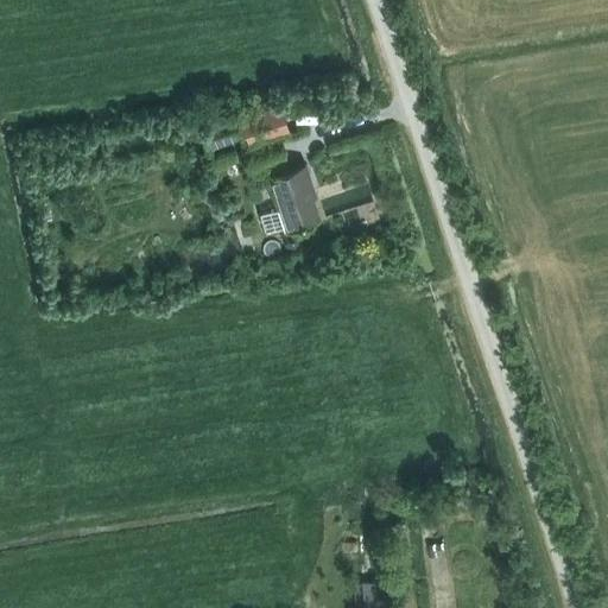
[(280,103),(240,116),(249,144),(290,131),(280,103)]
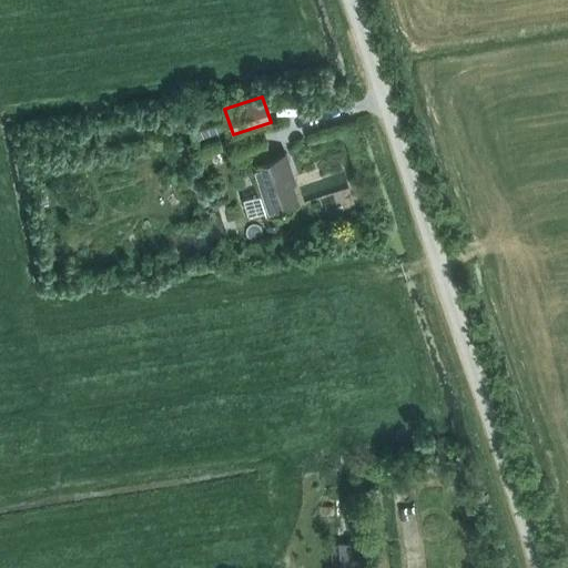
[(221,108),(199,114),(204,129),(225,122),(221,108)]
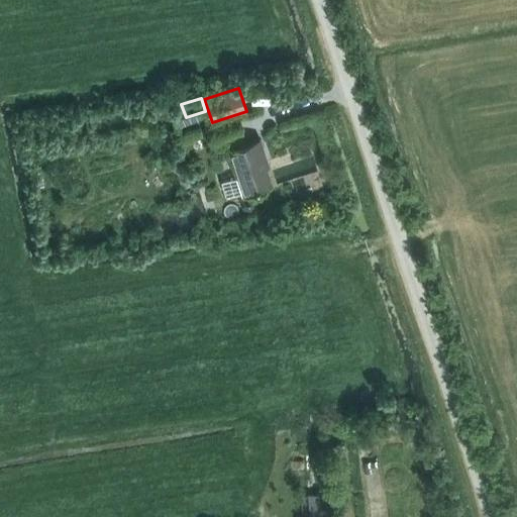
[(243,134),(237,118),(210,127),(215,143),(227,139),(230,148),(228,149),(236,176),(221,181),(226,195),(241,190),(242,192),(271,183),(263,159),(266,158),(259,139),(243,144),(240,134),(243,134)]
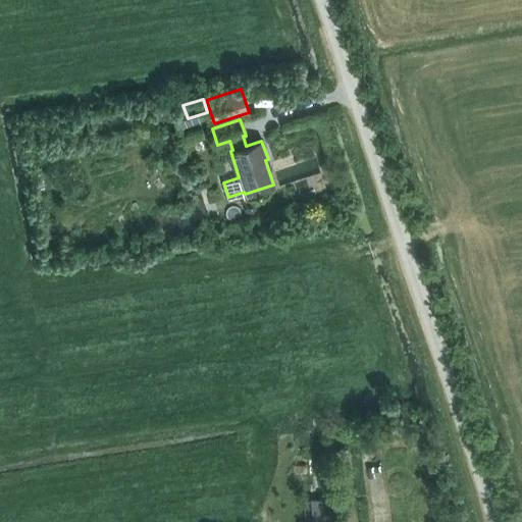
[(247,200),(244,204),(245,210),(250,212),(255,211),(258,207),(257,201),(252,199),(247,200)]
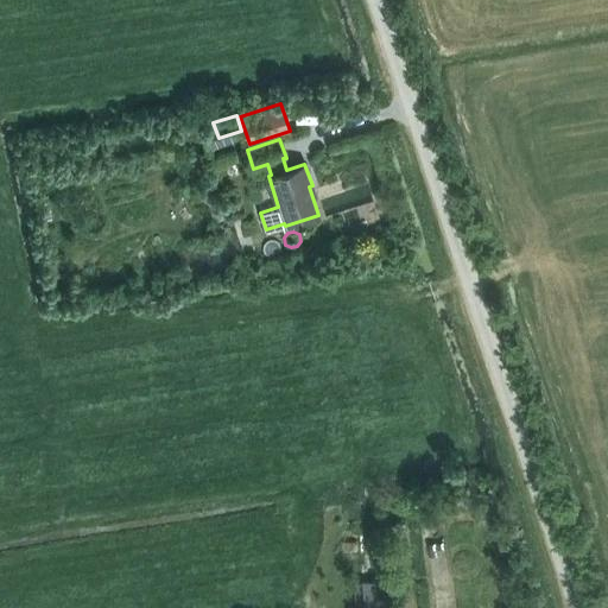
[(391,607),(390,581),(366,583),(367,607),(391,607)]
